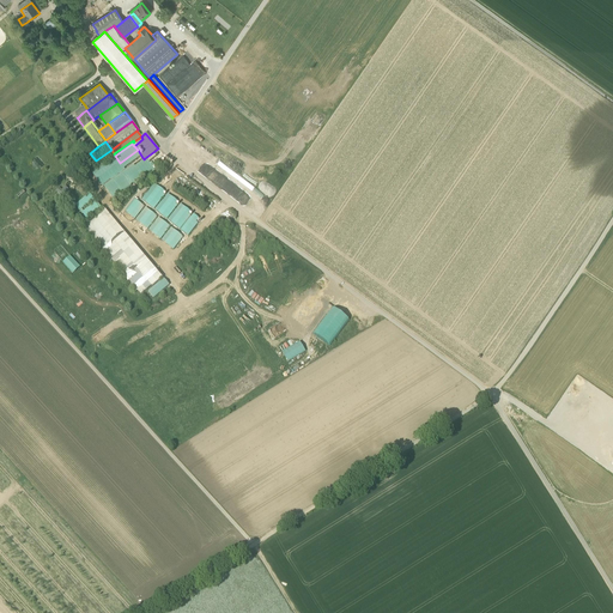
[(99,186),(141,156),(138,150),(120,163),(97,180),(96,181),(99,186)]
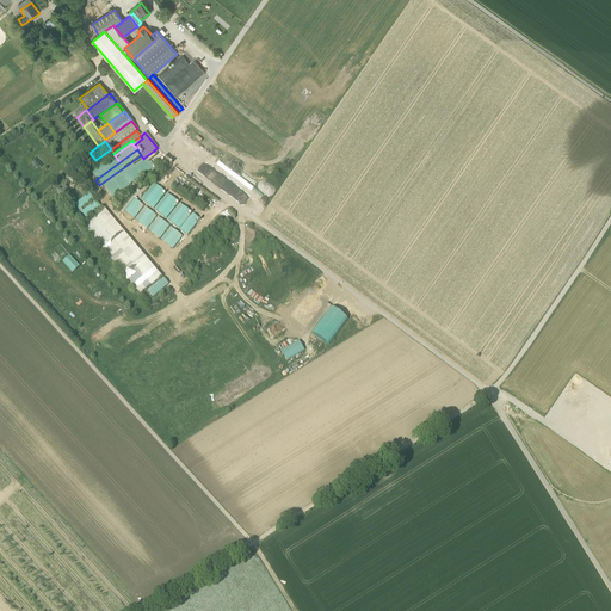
[(119,162),(115,155),(92,172),(97,179),(119,162)]
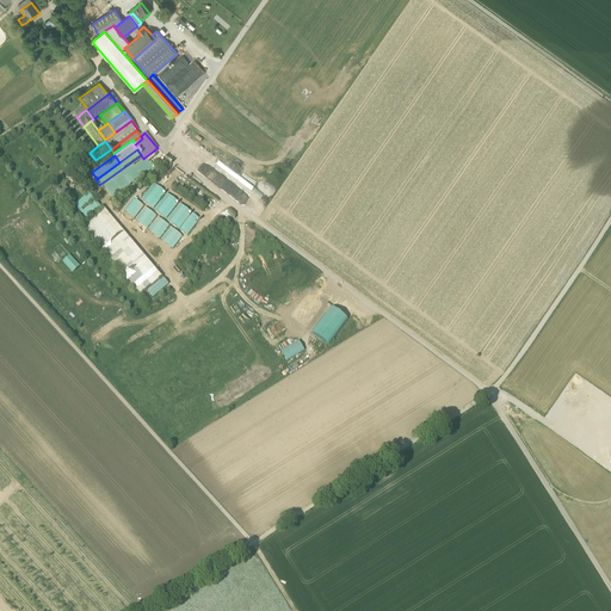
[(149,164),(144,158),(143,159),(124,173),(128,179),(149,164)]
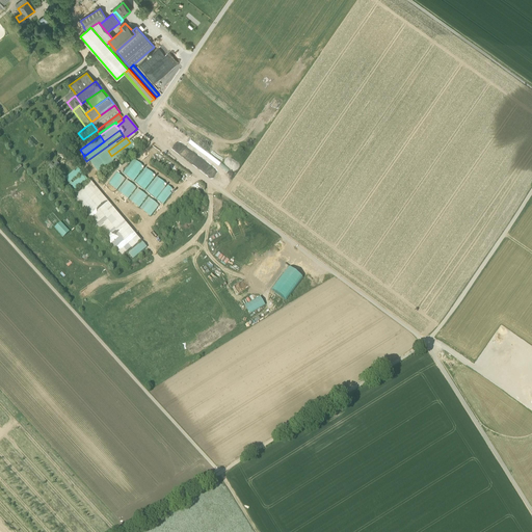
[(130,142),(111,156),(114,160),(133,147),(130,142)]
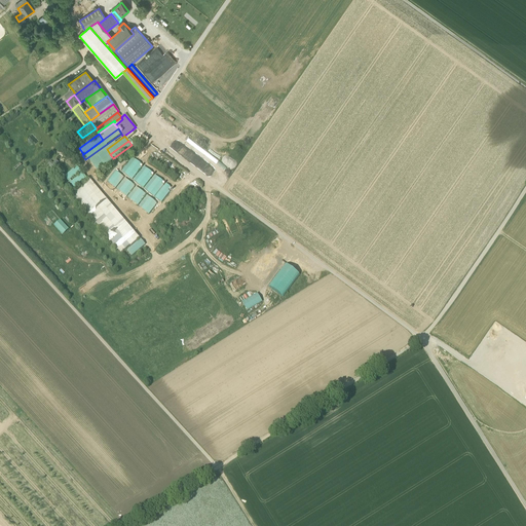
[(113,159),(105,148),(89,159),(97,171),(113,159)]
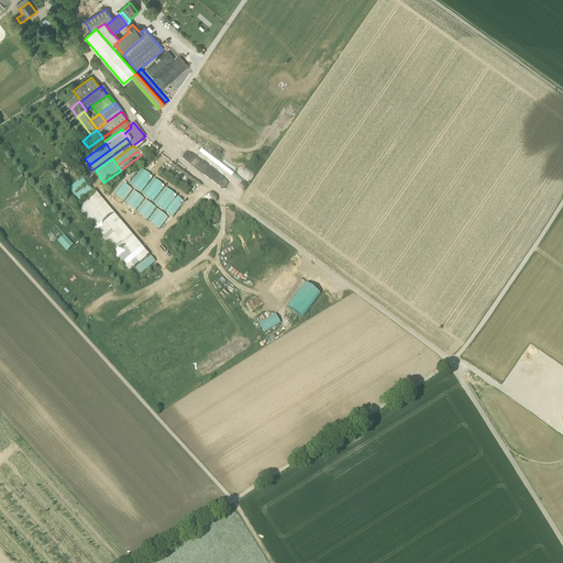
[(151,176),(142,169),(130,184),(141,192),(151,180),(150,178),(151,176)]
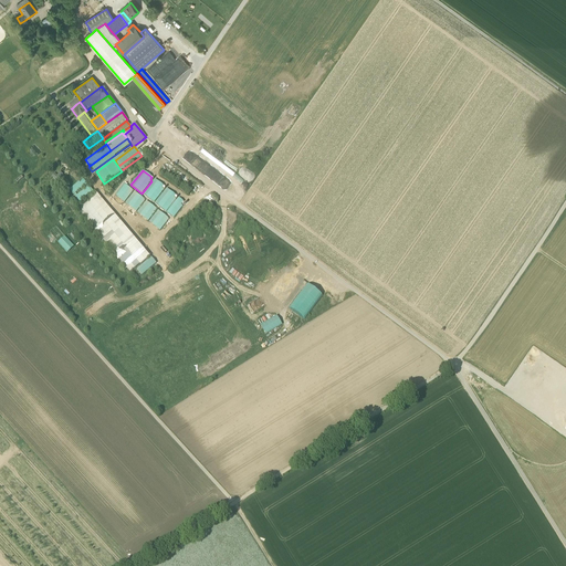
[(54,174),(52,177),(58,181),(63,175),(60,173),(56,176),(54,174)]
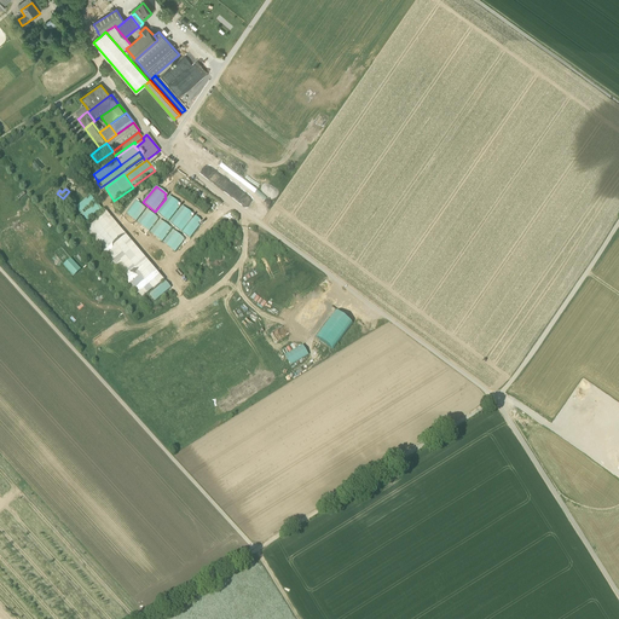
[(96,201),(91,196),(76,208),(80,213),(96,201)]
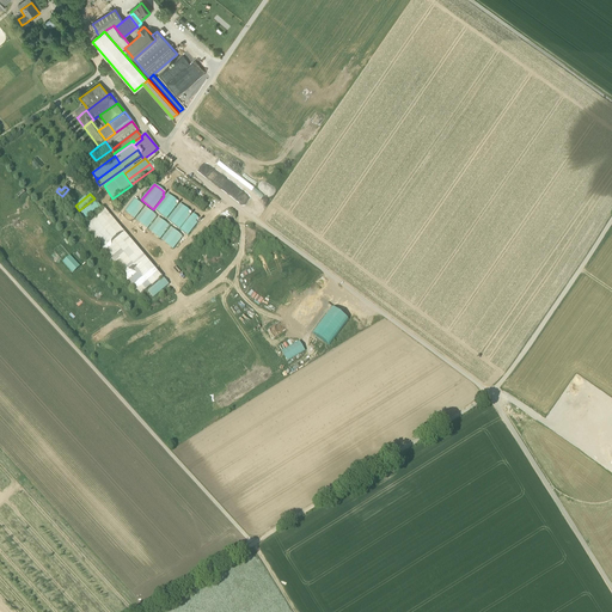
[(177,202),(167,194),(154,210),(166,219),(177,206),(176,204),(177,202)]
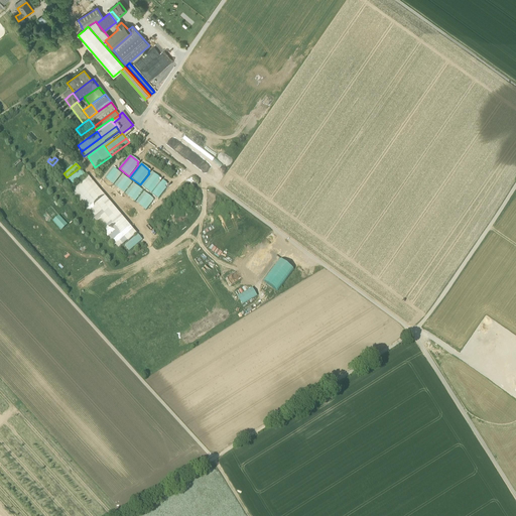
[(121,174),(113,167),(105,178),(113,184),(121,174)]
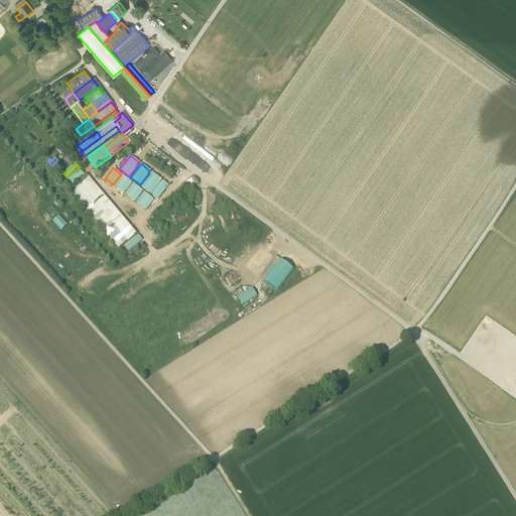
[(86,175),(81,169),(69,179),(74,185),(86,175)]
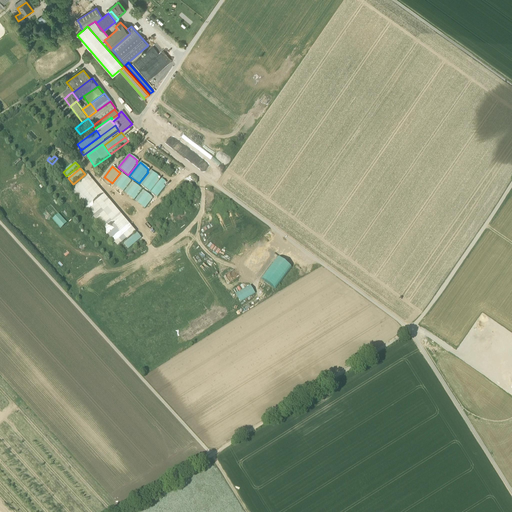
[(159,177),(150,170),(140,184),(150,192),(159,180),(157,179),(159,177)]
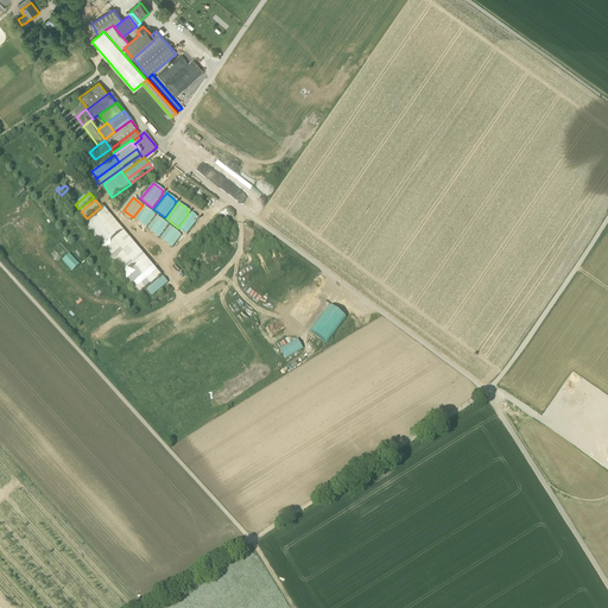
[(156,215),(144,207),(134,219),(146,228),(156,215)]
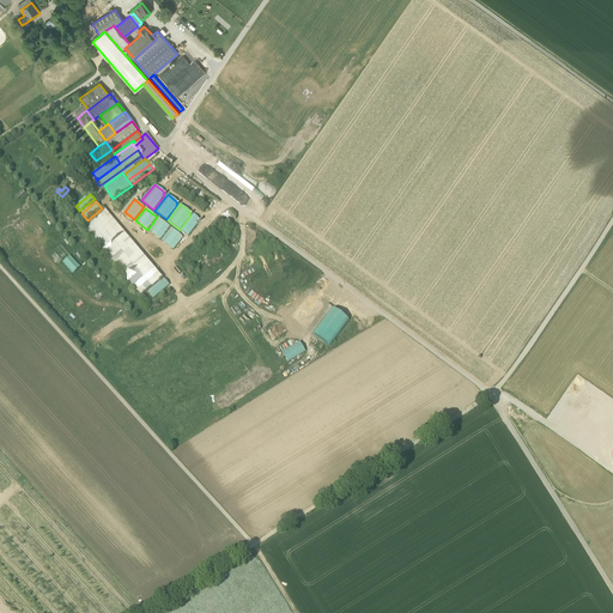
[(140,295),(151,286),(152,286),(162,278),(104,210),(84,228),(140,295)]
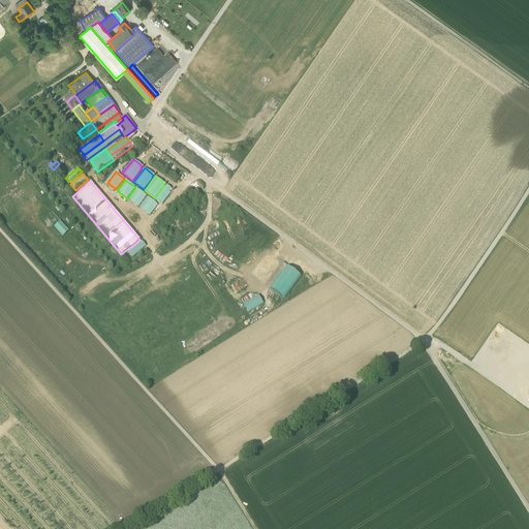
[(172,188),(166,185),(156,199),(162,204),(172,191),(172,188)]
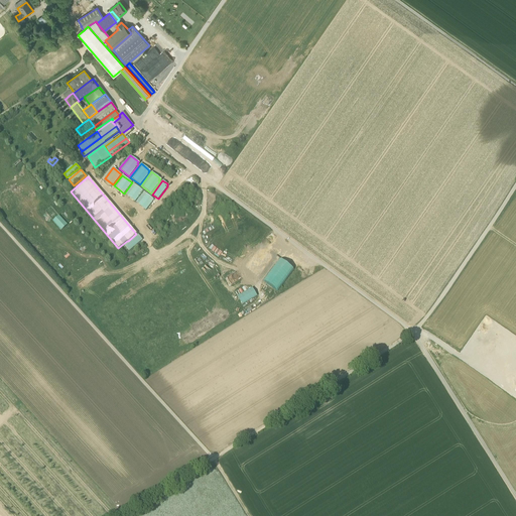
[(143,191),(133,183),(125,195),(135,202),(143,191)]
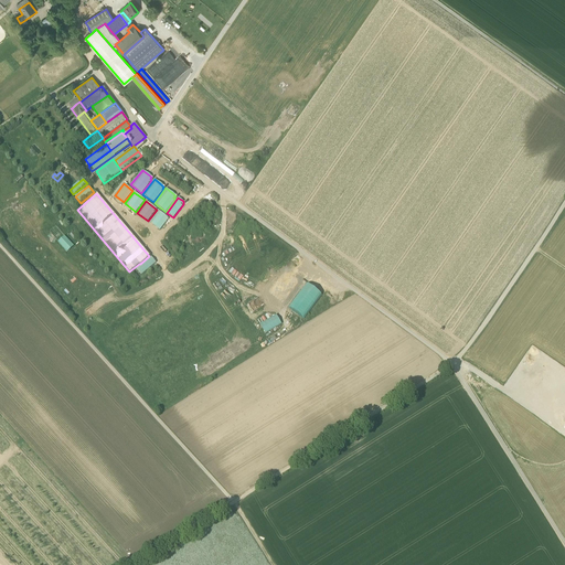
[(169,219),(158,210),(149,222),(160,230),(169,219)]
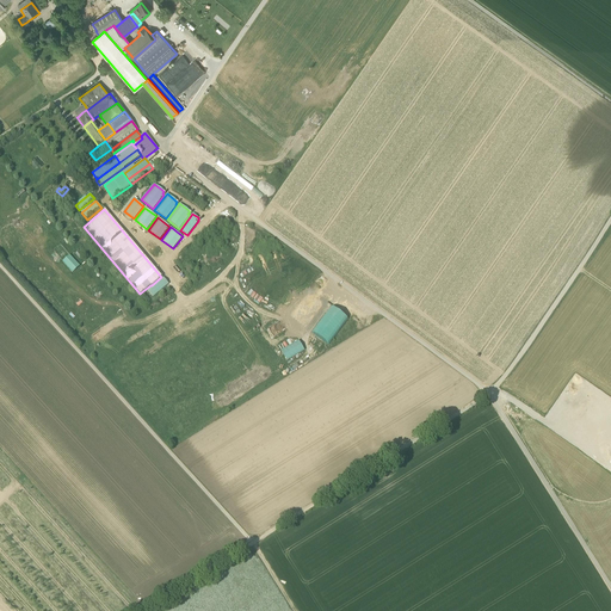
[(69,255),(62,261),(73,272),(80,266),(69,255)]
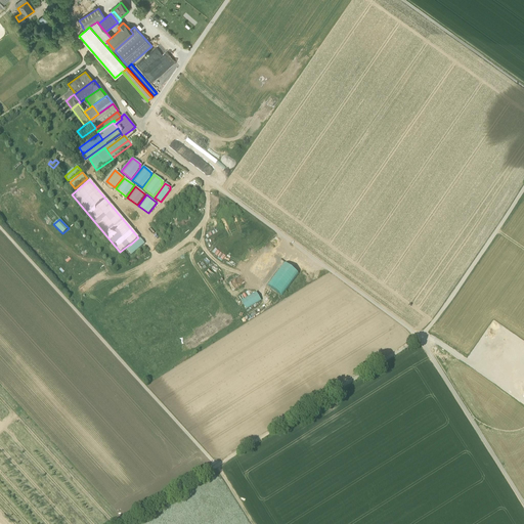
[(144,244),(140,238),(126,250),(131,255),(144,244)]
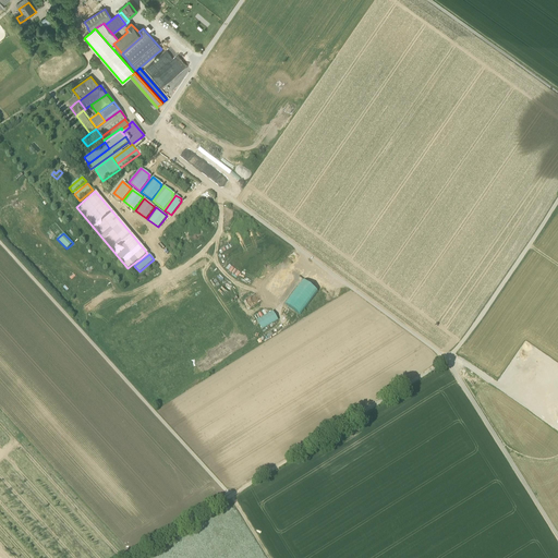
[(298,277),(282,265),(265,289),(280,300),(298,277)]
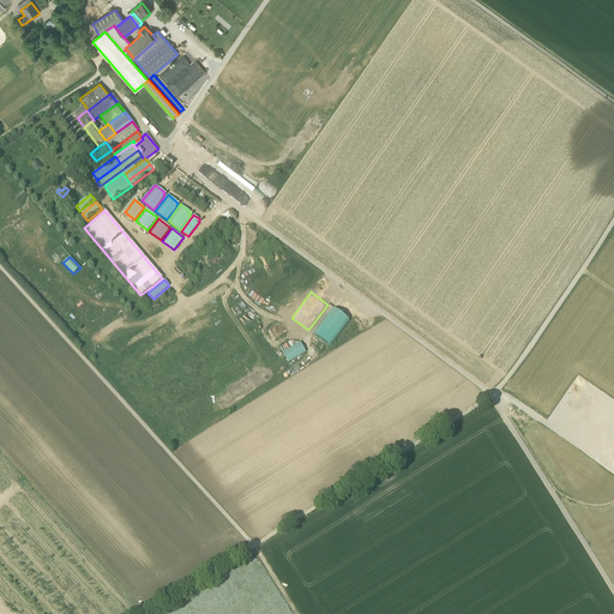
[(349,321),(333,308),(313,335),(330,347),(349,321)]
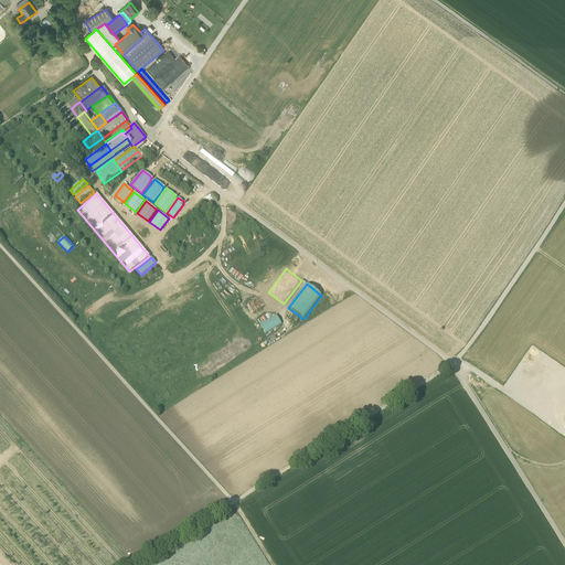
[(258,298),(248,305),(253,312),(264,306),(258,298)]
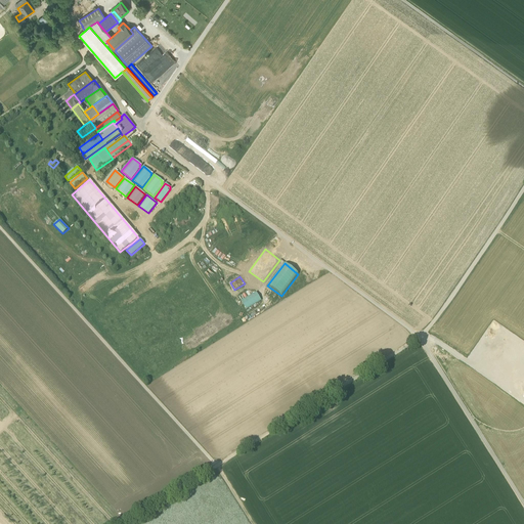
[(167,304),(169,307),(185,297),(182,293),(167,304)]
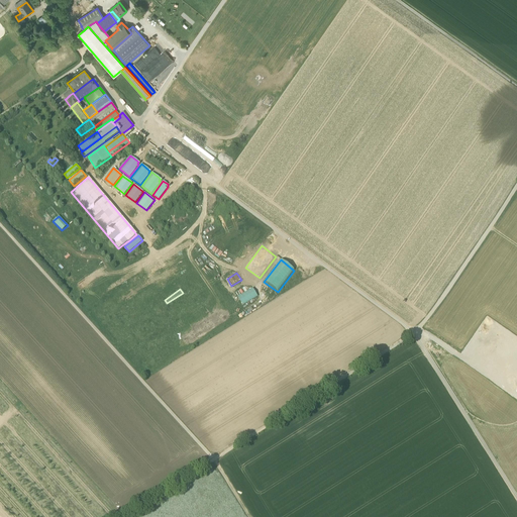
[(252,289),(237,297),(242,305),(257,297),(252,289)]
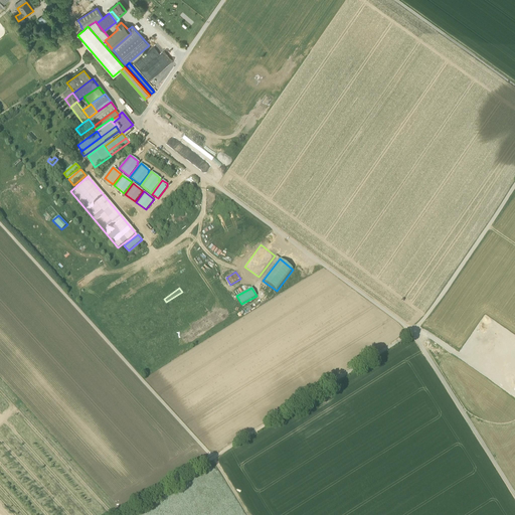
[(194,309),(176,320),(179,323),(197,312),(194,309)]
